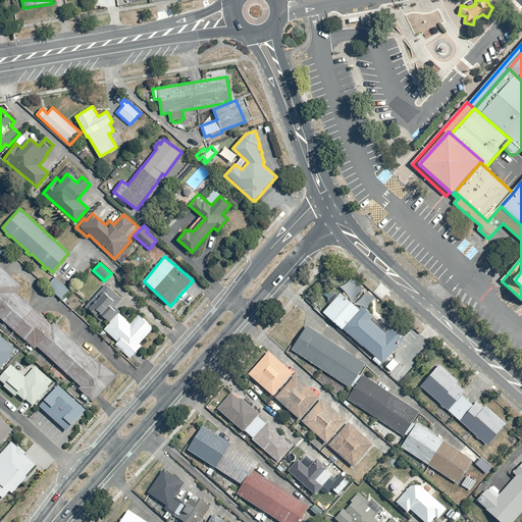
[(23,286),(0,265),(0,317),(35,350),(38,347),(83,387),(80,390),(94,404),(116,378),(54,321),(51,324),(17,294),(23,286)]
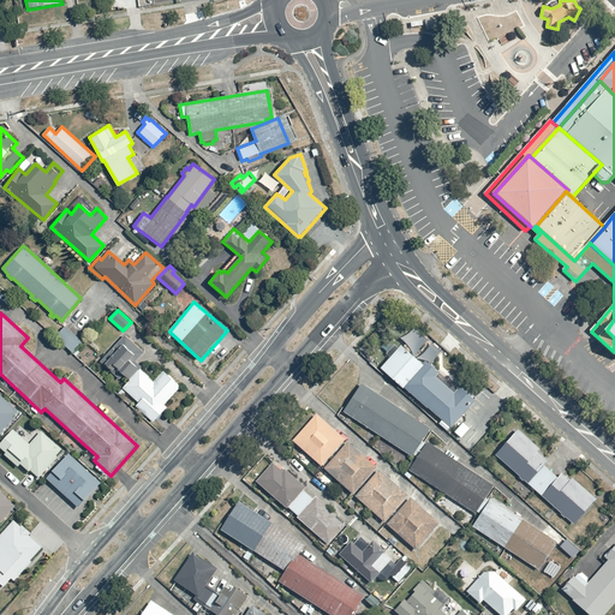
[(65,327),(57,338),(75,353),(83,344),(65,327)]
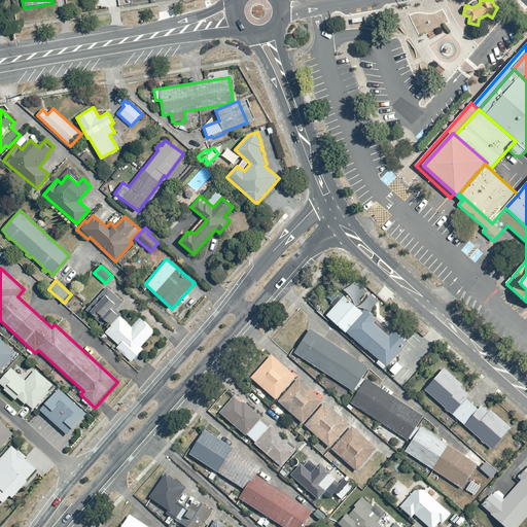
[(112,325),(123,314),(117,310),(125,302),(108,287),(86,310),(104,325),(107,321),(112,325)]
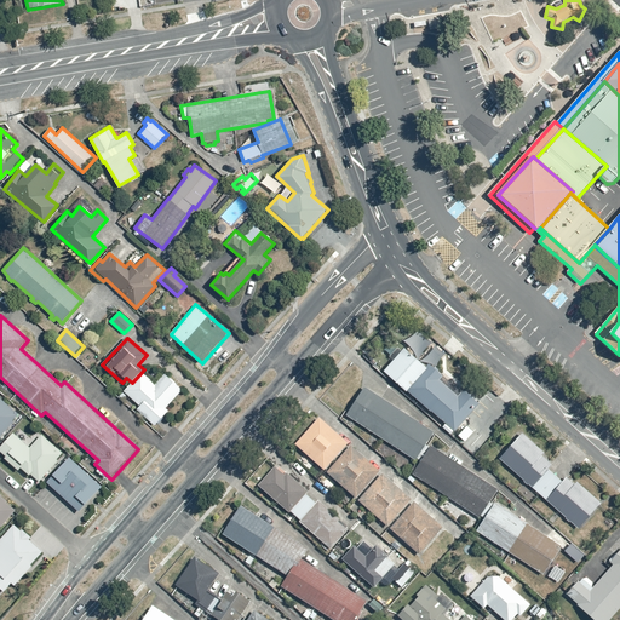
[(407,346),(383,369),(406,391),(408,390),(429,411),(431,409),(446,423),(442,426),(449,434),(478,405),(464,390),(457,397),(438,379),(443,374),(432,363),(428,367),(407,346)]
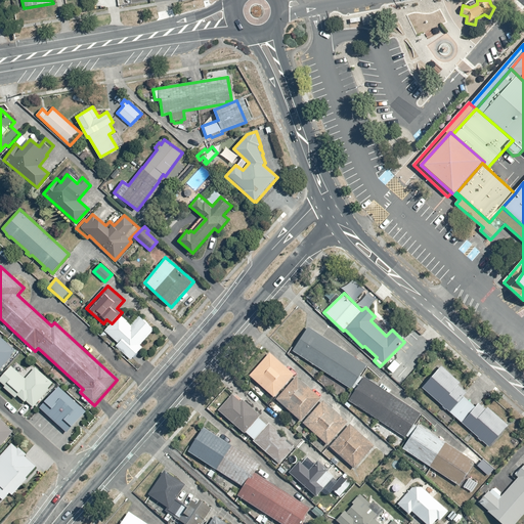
[(132,323),(121,314),(105,331),(119,343),(116,346),(131,360),(157,331),(140,315),(132,323)]
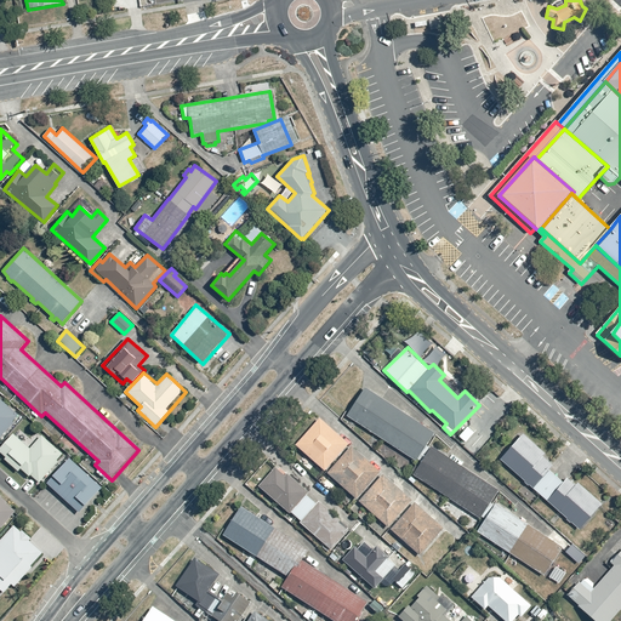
[(433,433),(365,388),(347,416),(415,461),(417,459),(421,461),(431,445),(427,443),(433,433)]
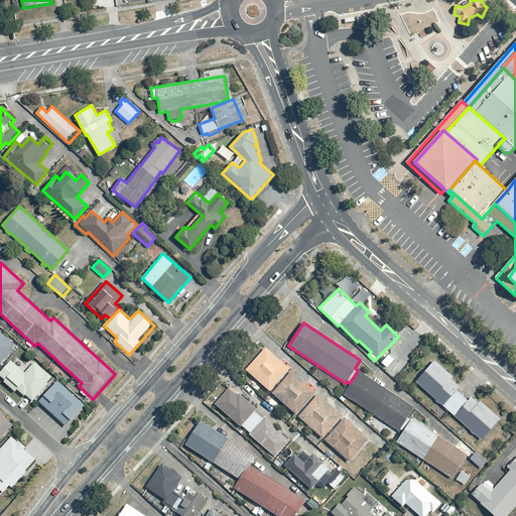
[(0,364),(15,345),(0,333),(0,364)]
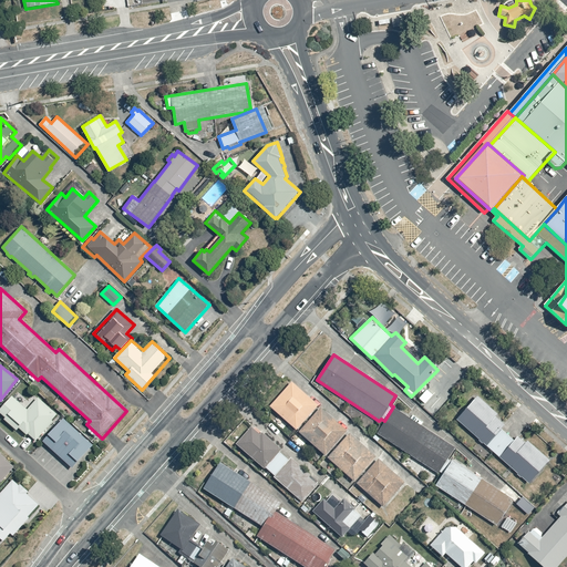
[(319,405),(292,381),(270,406),(297,431),(319,405)]
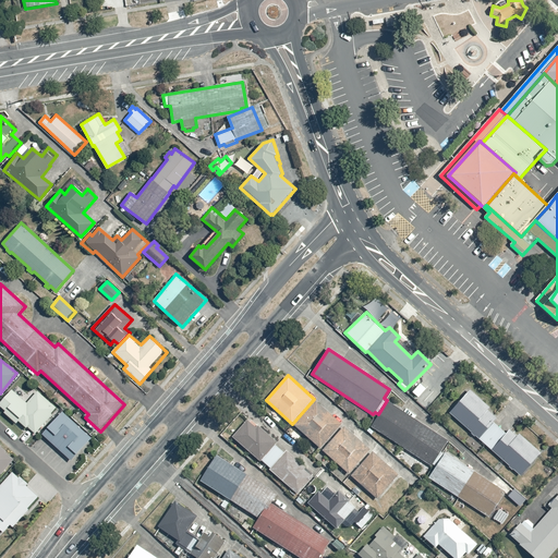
[(26,403),(12,390),(0,402),(0,407),(5,412),(4,413),(16,424),(19,422),(26,429),(28,427),(35,434),(58,409),(38,391),(26,403)]
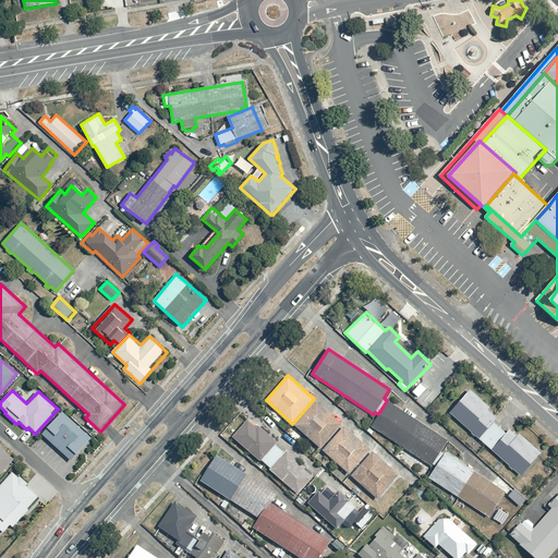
[(469,391),(450,412),(521,476),(541,455),(519,434),(518,436),(511,429),(507,434),(494,421),(497,417),(469,391)]
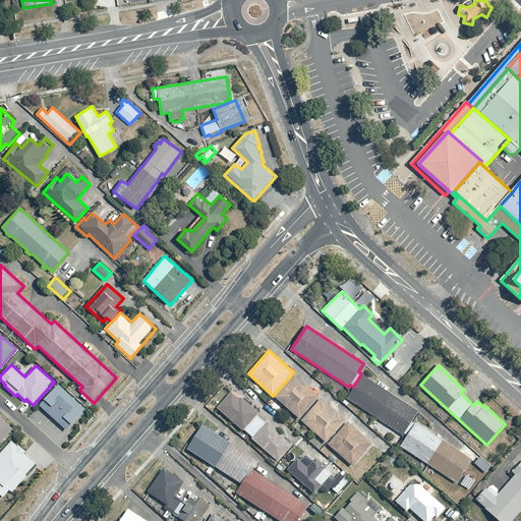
[(380,380),(378,383),(363,373),(347,398),(402,435),(418,410),(389,391),(391,387),(380,380)]
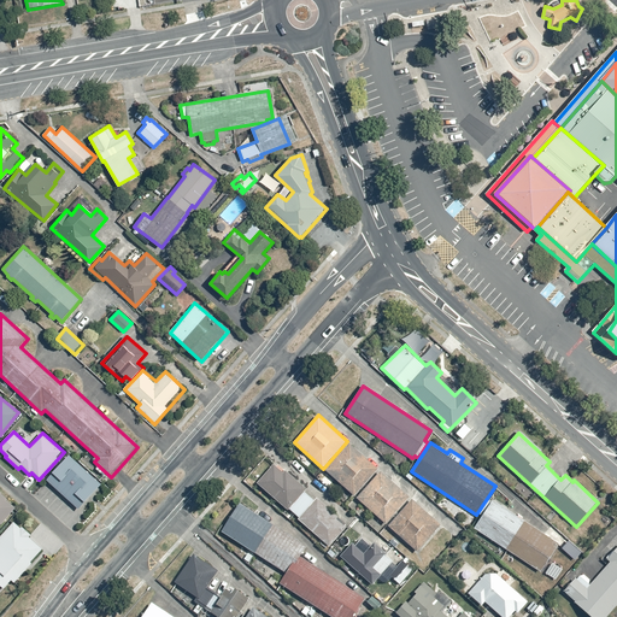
[(378,470),(350,444),(325,470),(354,497),(378,470)]
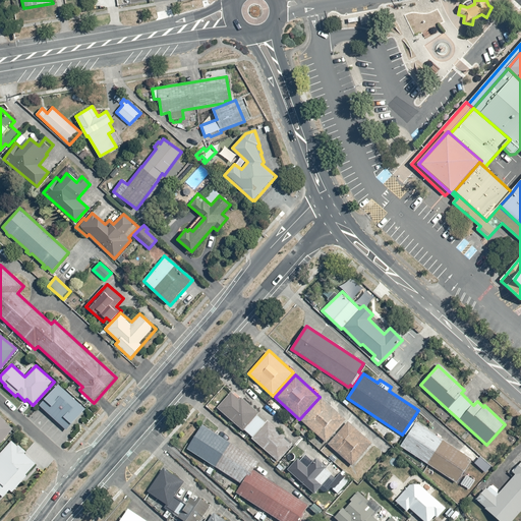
[(85,409),(58,385),(39,406),(66,429),(70,424),(72,427),(81,417),(79,416),(85,409)]
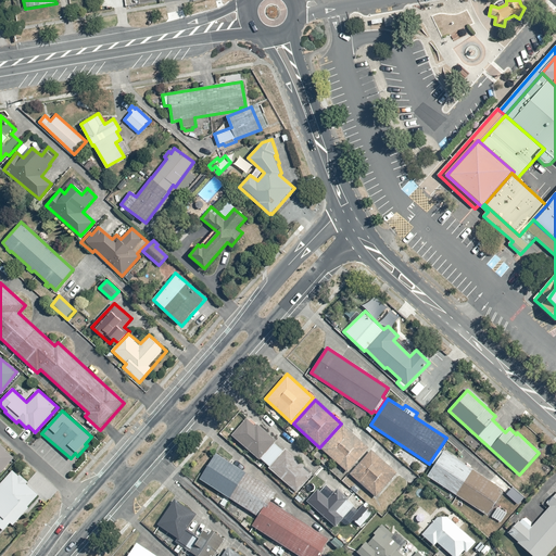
[(250,416),(232,436),(260,460),(261,459),(269,467),(268,468),(294,492),(313,472),(287,449),(283,452),(275,443),(276,441),(250,416)]
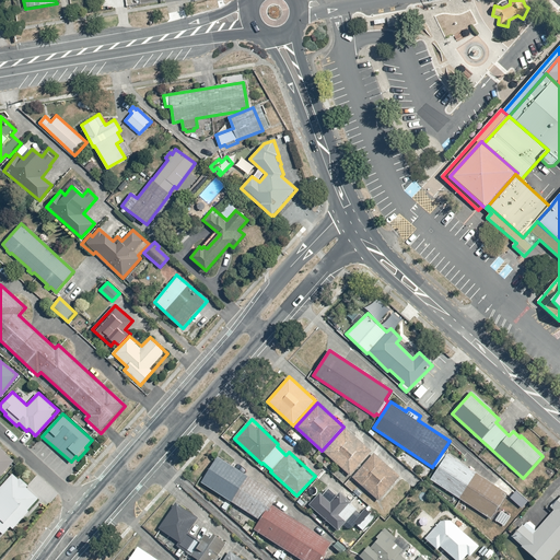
[(372,451),(347,428),(324,453),(349,475),(372,451)]
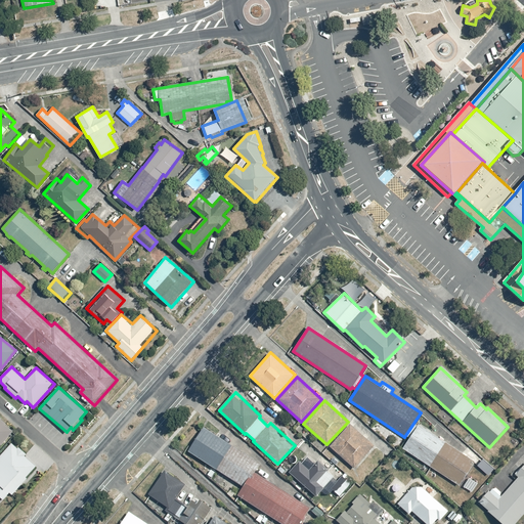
[(0,446),(12,432),(0,421),(0,446)]
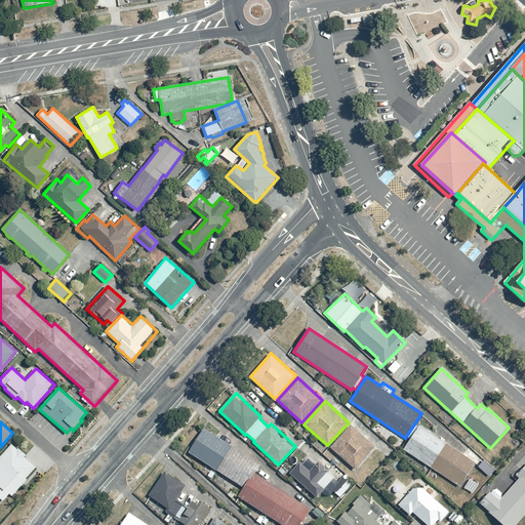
[(410,439),(404,449),(461,487),(462,485),(473,492),(479,483),(473,478),(471,482),(466,479),(477,462),(420,425),(418,427),(415,425),(407,437),(410,439)]
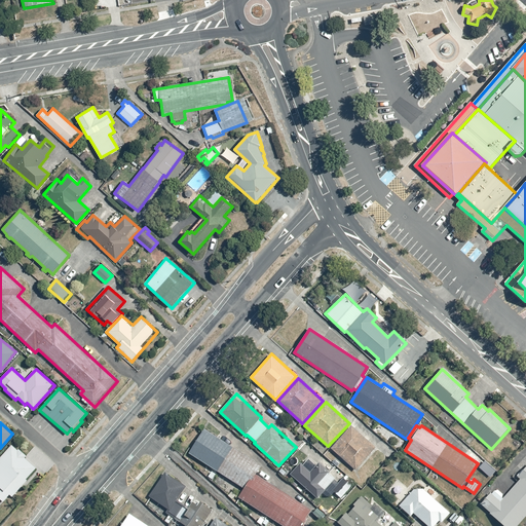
[(375,449),(351,426),(332,449),(355,471),(375,449)]
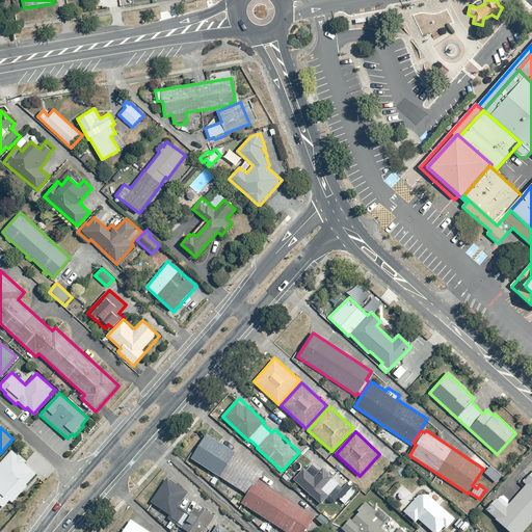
[(261,469),(208,434),(191,459),(245,494),(261,469)]
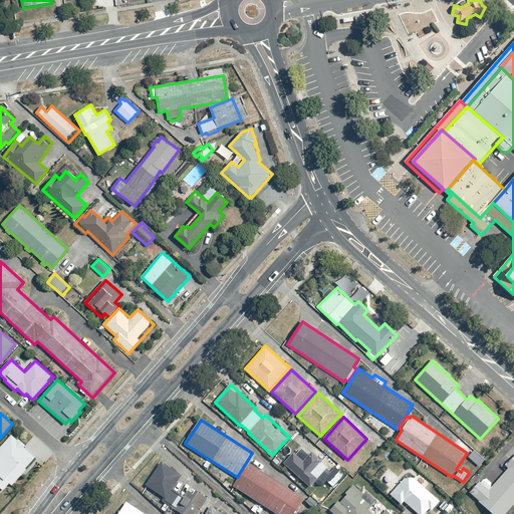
[(39,460),(12,435),(0,448),(0,488),(4,491),(10,484),(12,486),(24,473),(26,474),(39,460)]
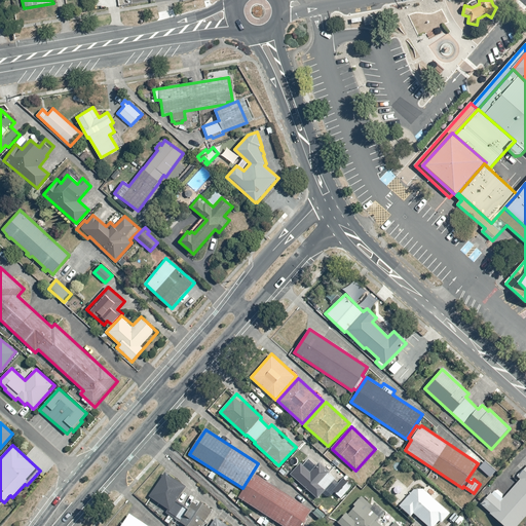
[(301,463),(290,475),(317,499),(326,490),(328,492),(335,484),(332,482),(335,479),(318,464),(311,473),(301,463)]
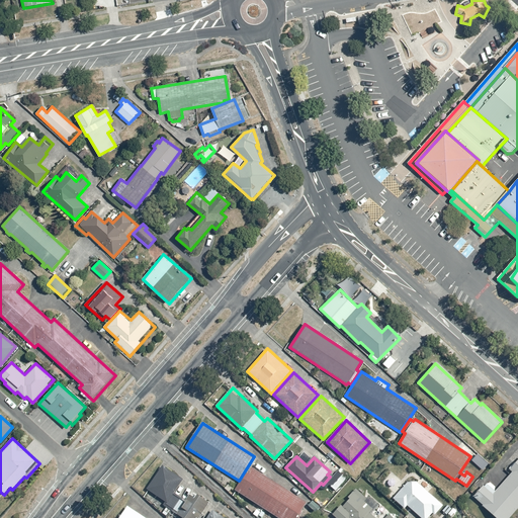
[(484,486),(473,497),(496,517),(508,517),(517,507),(517,460),(510,469),(513,472),(498,489),(490,481),(485,487),(484,486)]
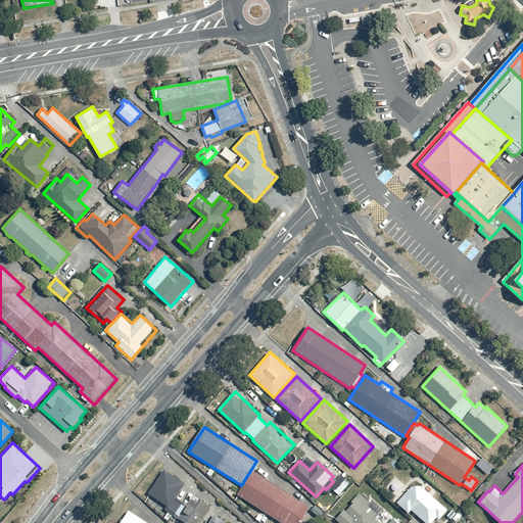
[(162,470),(148,494),(168,507),(165,510),(179,518),(178,520),(183,522),(199,522),(209,508),(193,497),(187,507),(175,500),(185,484),(178,480),(179,478),(173,475),(172,476),(162,470)]
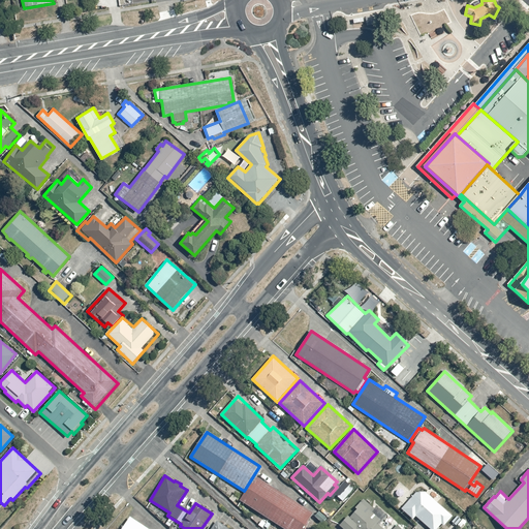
[(313,514),(255,476),(240,501),(282,528),(305,528),(310,522),(308,520),(313,514)]
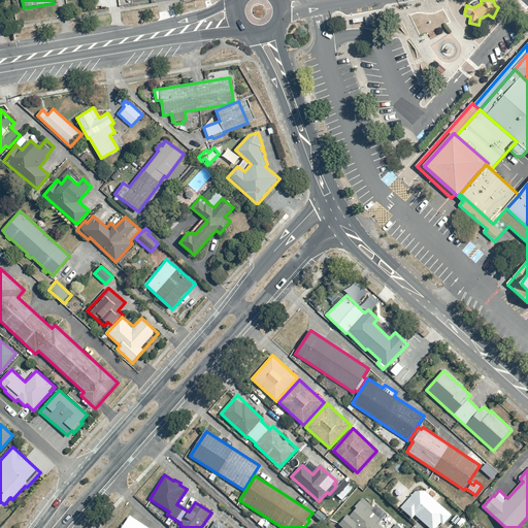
[(353,487),(345,481),(334,493),(342,499),(353,487)]
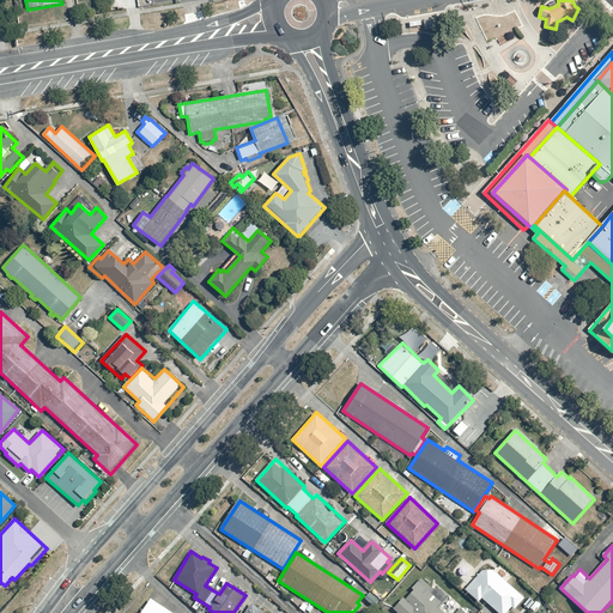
[(517,612),(514,610),(525,598),(495,571),(497,569),(487,562),(480,570),(481,572),(466,590),(480,602),(483,599),(498,612),(517,612)]
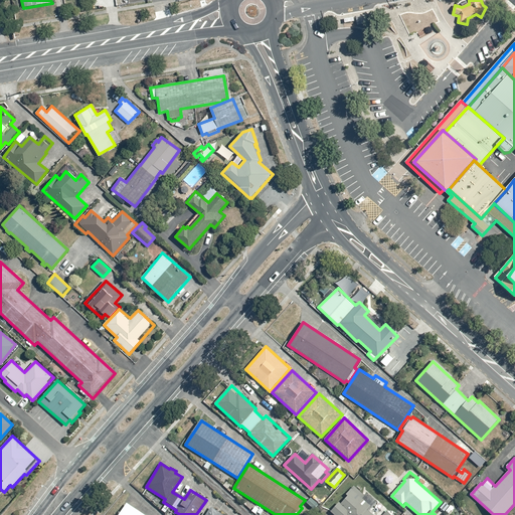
[(340,502),(331,512),(334,514),(372,514),(367,510),(371,505),(362,497),(363,496),(353,488),(346,495),(347,496),(341,503),(340,502)]
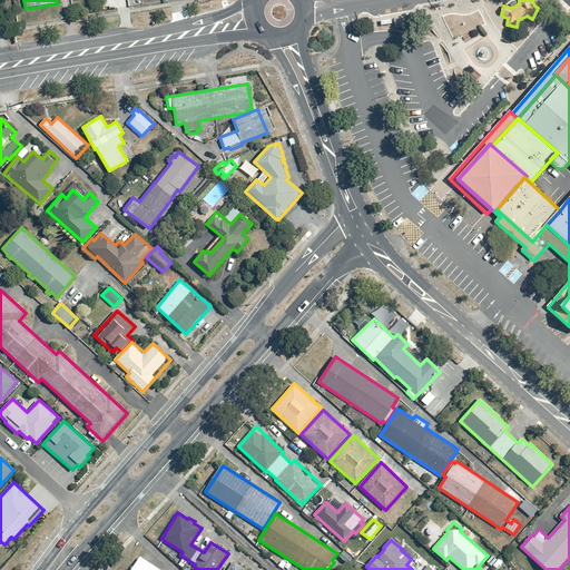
[(160,569),(140,557),(130,569),(160,569)]
